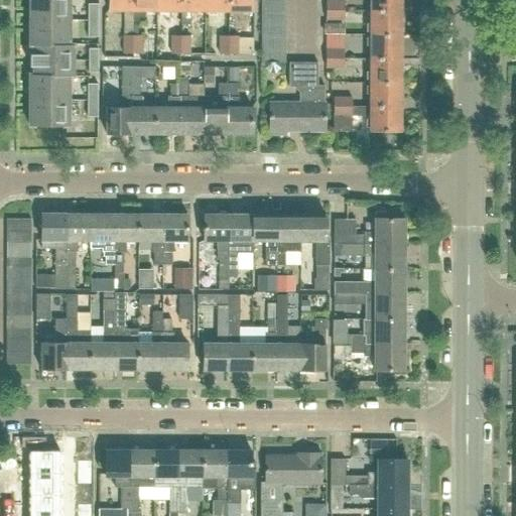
[(30,0),(30,20),(70,20),(69,0),(30,0)]
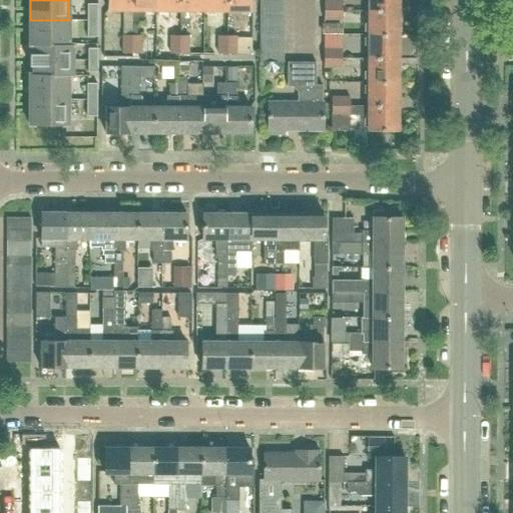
[(132,11),(131,0),(107,0),(108,10),(123,11),(132,11)]
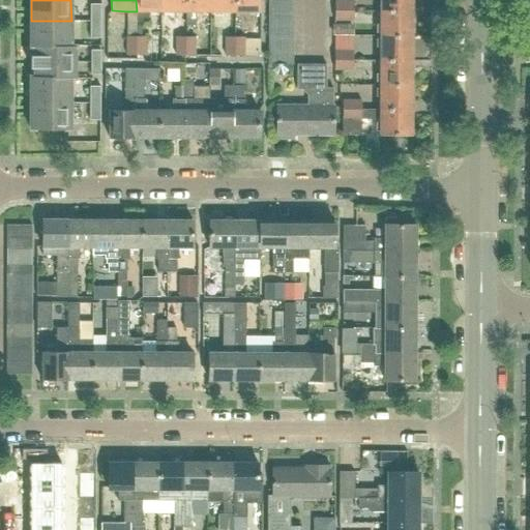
[(148,11),(162,11),(160,0),(136,0),(137,11),(137,22),(148,22),(148,11)]
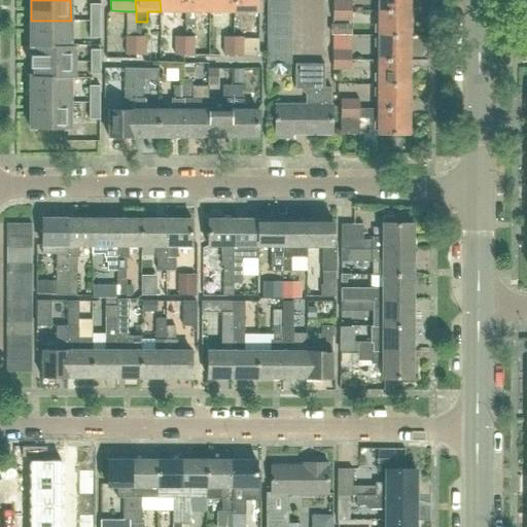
[(184,0),(160,0),(161,11),(184,11),(184,0)]
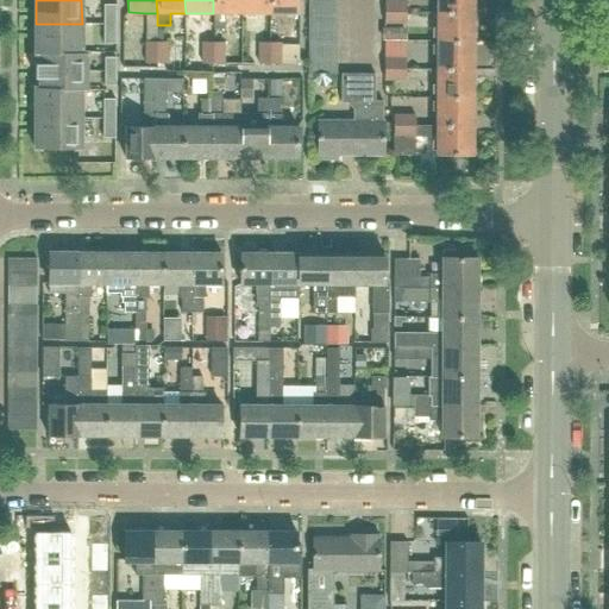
[(225,13),(242,13),(242,0),(213,0),(213,13),(213,29),(225,29),(225,13)]
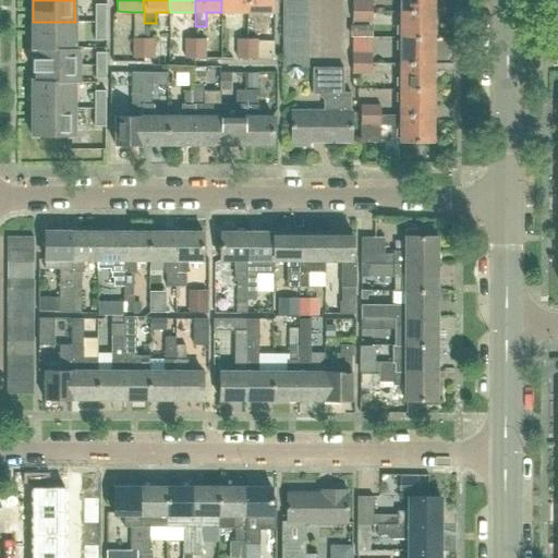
[(221,0),(221,12),(247,12),(247,0),(221,0)]
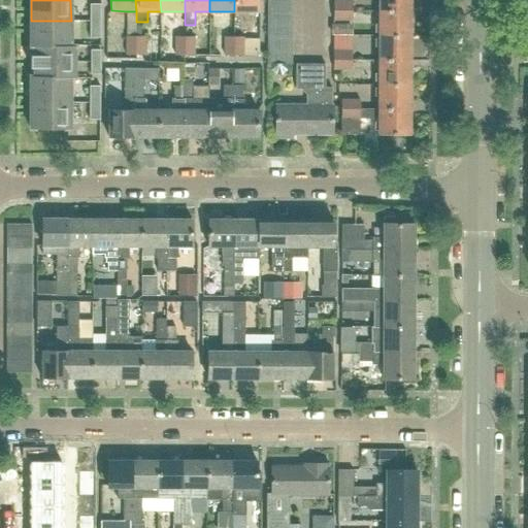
[(259,0),(234,0),(234,11),(259,11),(259,0)]
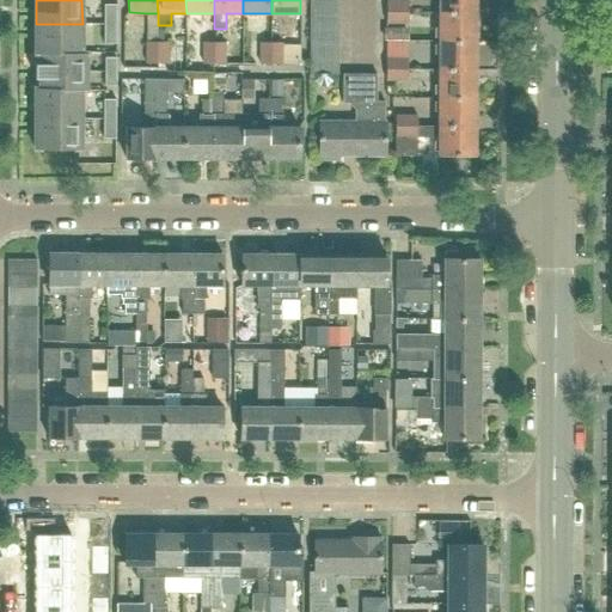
[(439,0),(440,13),(476,13),(476,0),(418,0),(420,1),(434,1),(433,0),(439,0)]
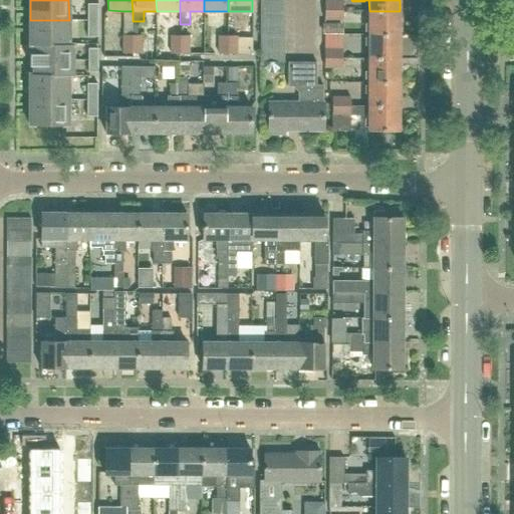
[(260,1),(260,13),(284,14),(284,2),(260,1)]
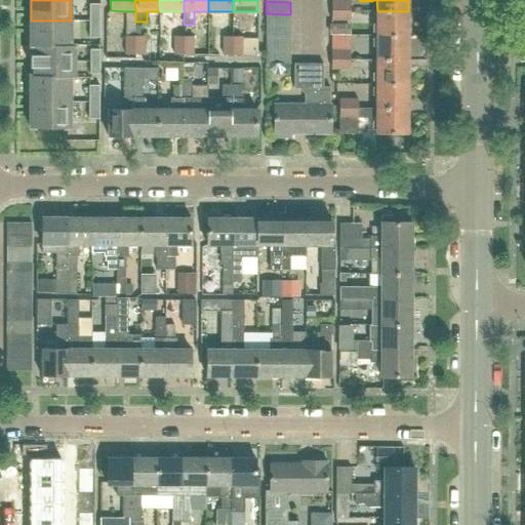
[(332,1),(332,11),(351,11),(351,2),(332,1)]
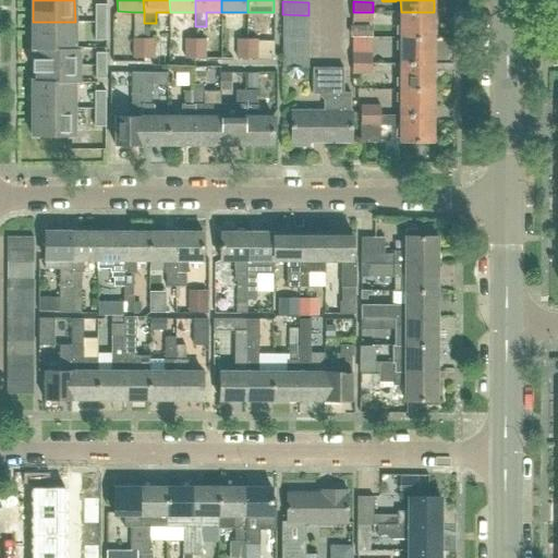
[(95,3),(95,22),(107,22),(107,4),(95,3)]
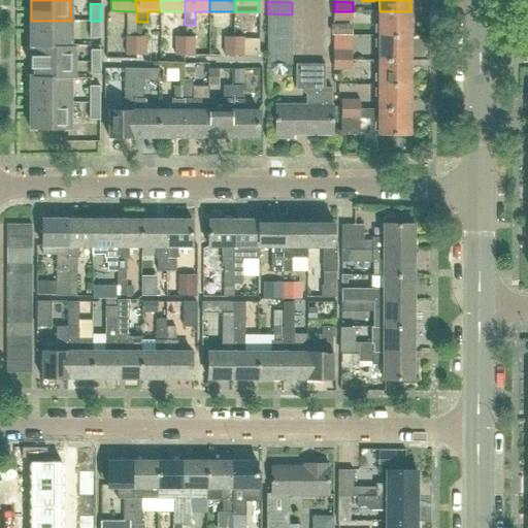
[(353,22),(353,11),(334,11),(334,22),(353,22)]
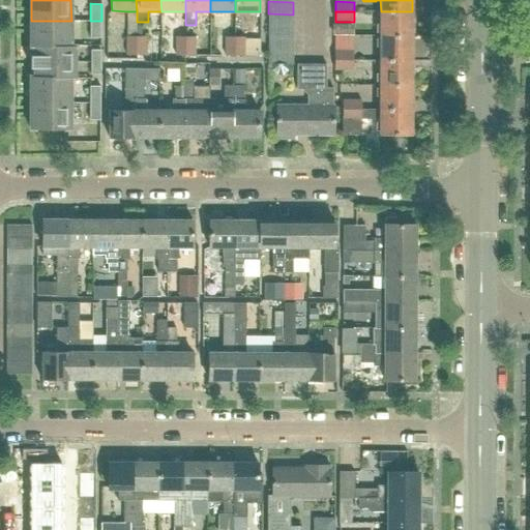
[(412,36),(412,11),(381,11),(380,36),(412,36)]
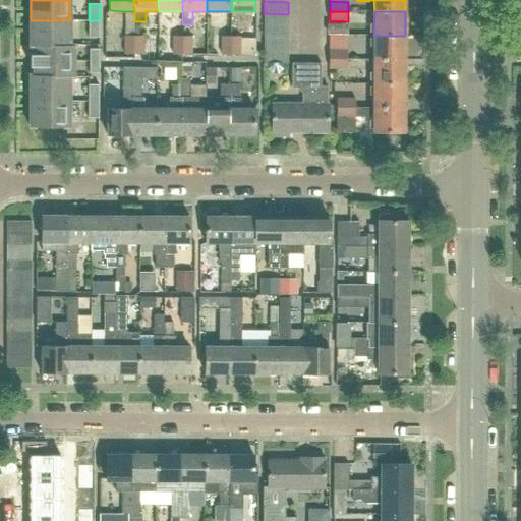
[(264,13),(264,25),(288,26),(288,14),(264,13)]
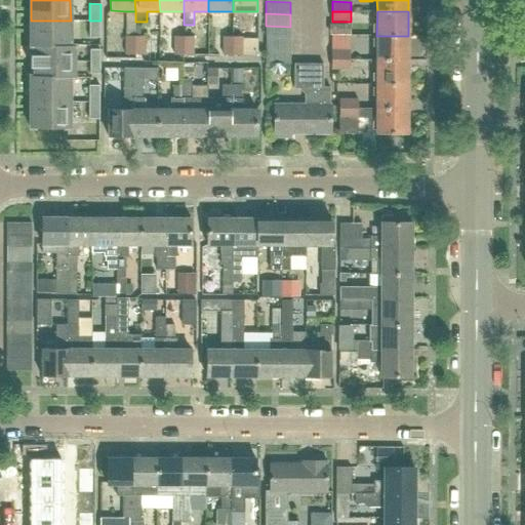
[(71,41),(71,21),(31,21),(31,40),(71,41)]
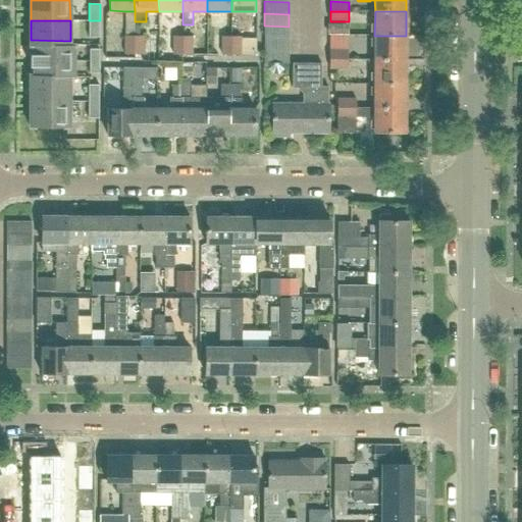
[(100,20),(89,20),(89,37),(99,37),(100,20)]
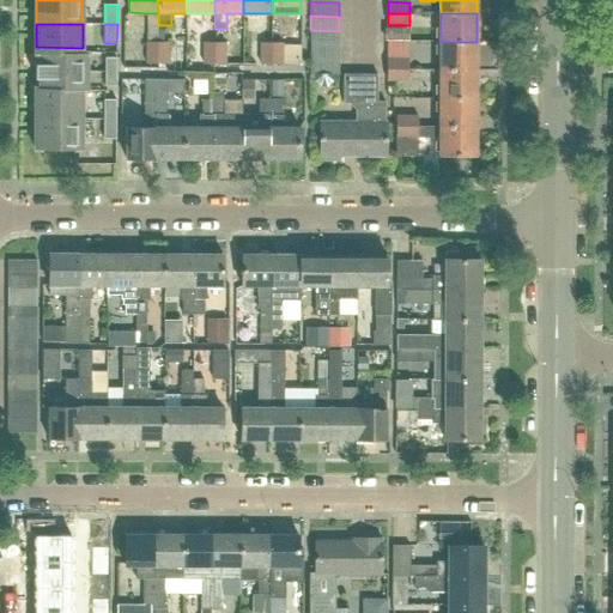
[(389,50),(414,49),(414,29),(388,30),(389,50)]
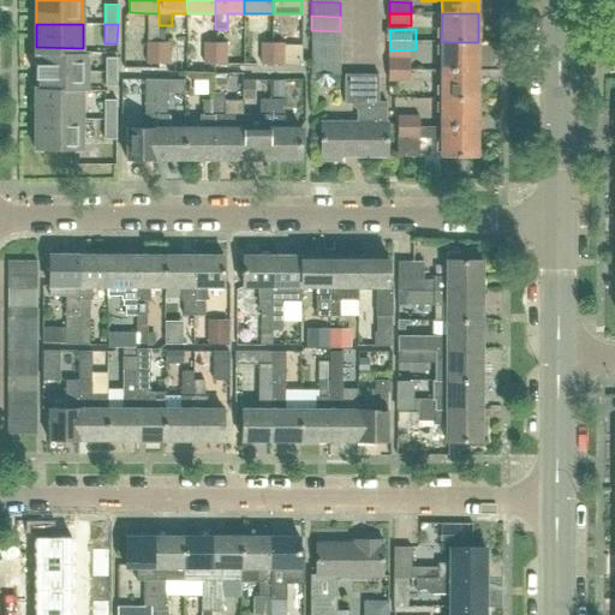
[(311,30),(311,45),(339,46),(340,31),(311,30)]
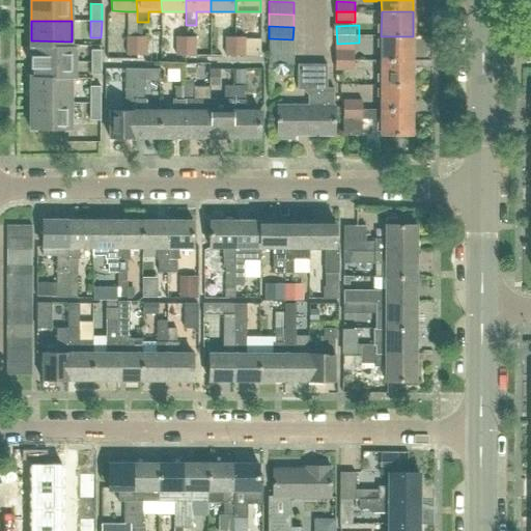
[(137,35),(128,35),(128,54),(137,55),(137,35)]
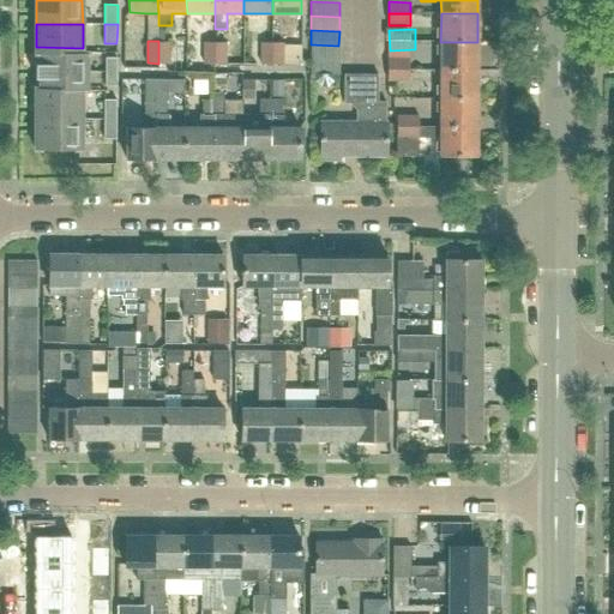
[(169,64),(169,41),(158,41),(158,64),(169,64)]
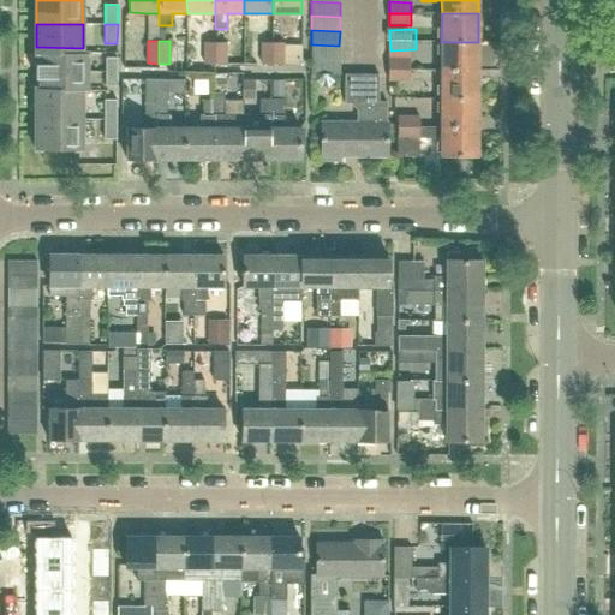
[(203,64),(215,64),(215,42),(203,42),(203,64)]
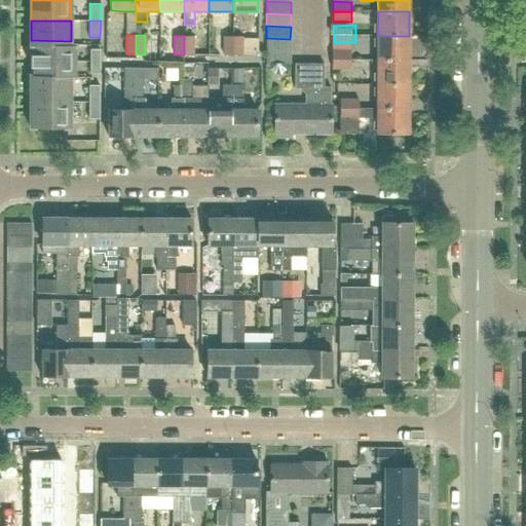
[(184,36),(184,54),(193,54),(193,36),(184,36)]
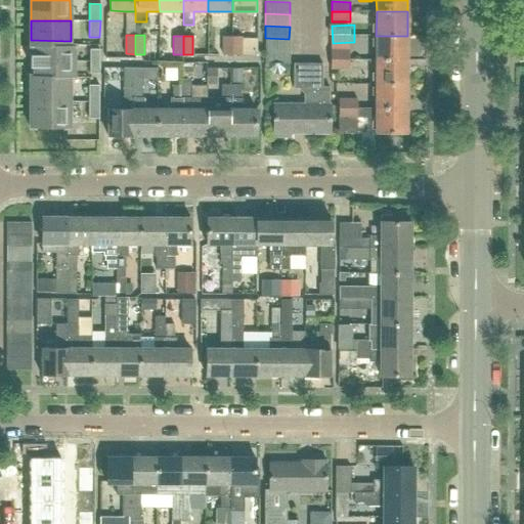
[(222,55),(232,55),(232,36),(221,36),(222,55)]
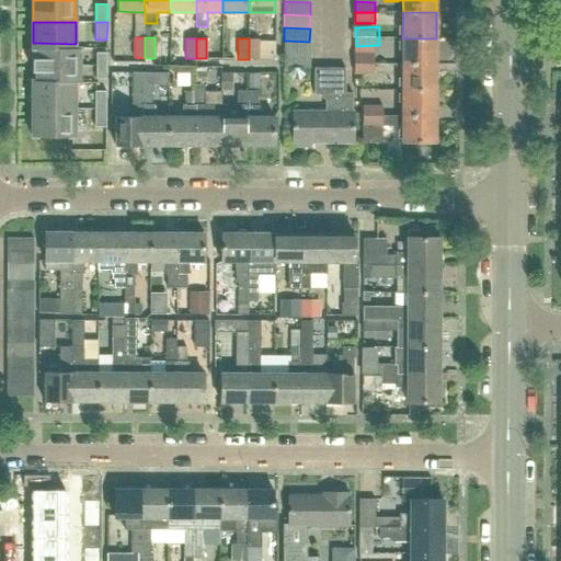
[(259,38),(249,38),(249,59),(259,58),(259,38)]
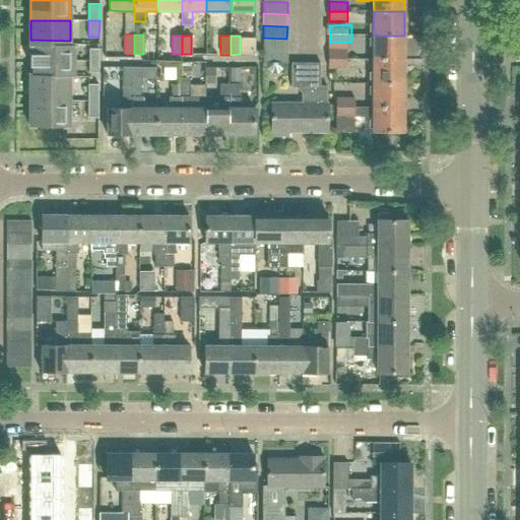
[(404,60),(404,36),(373,36),(373,60),(404,60)]
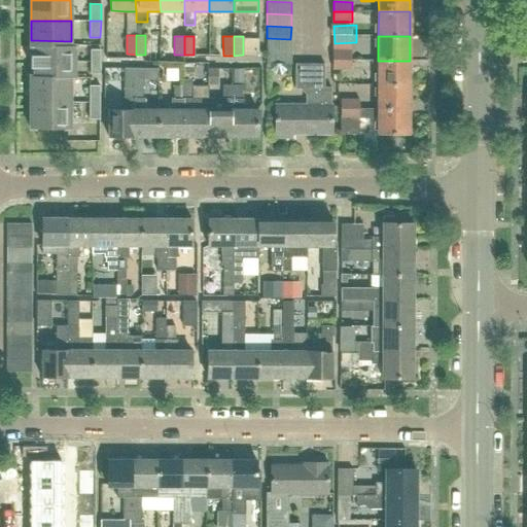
[(267,38),(267,50),(290,51),(290,39),(267,38)]
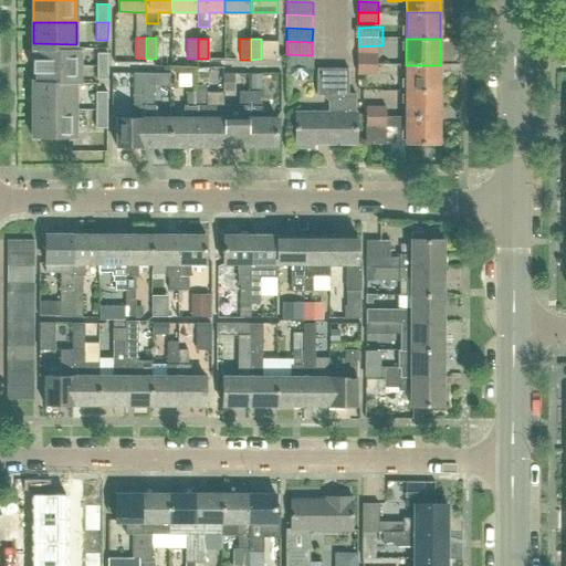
[(33,59),(33,65),(80,66),(81,49),(76,49),(76,44),(33,43),(33,50),(38,50),(38,59),(33,59)]
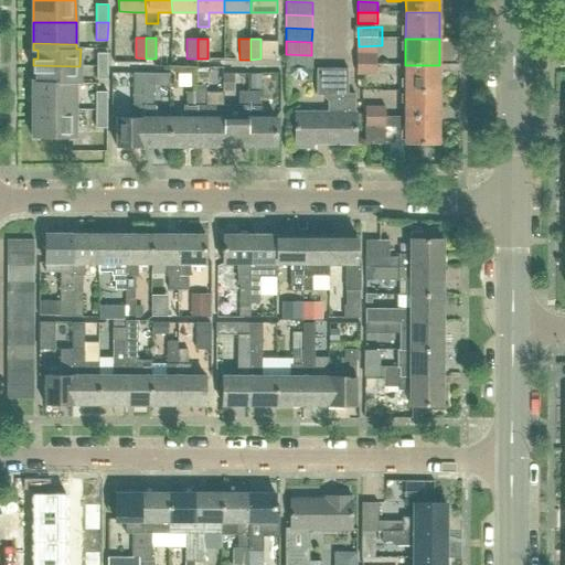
[(97,53),(97,66),(107,66),(107,53),(97,53)]
